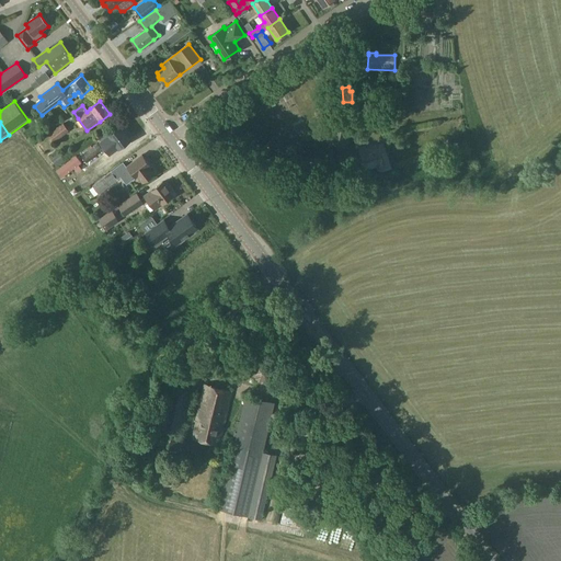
[(55,142),(69,132),(64,123),(48,135),(55,142)]
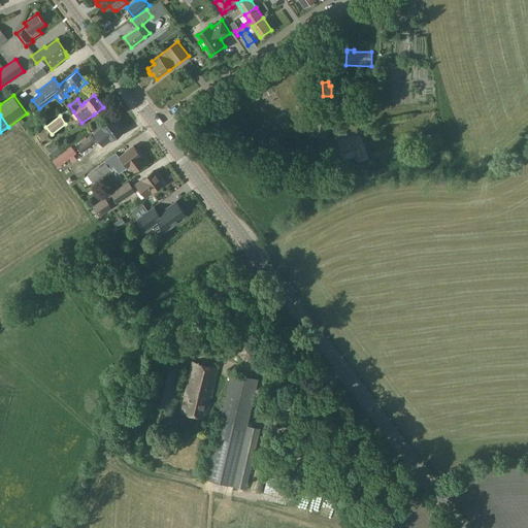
[(112,139),(123,131),(112,119),(103,126),(103,127),(97,132),(101,137),(107,133),(112,139)]
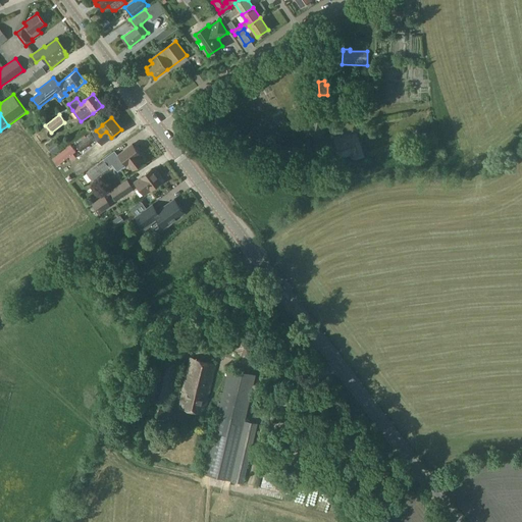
[(82,153),(97,141),(91,133),(75,145),(82,153)]
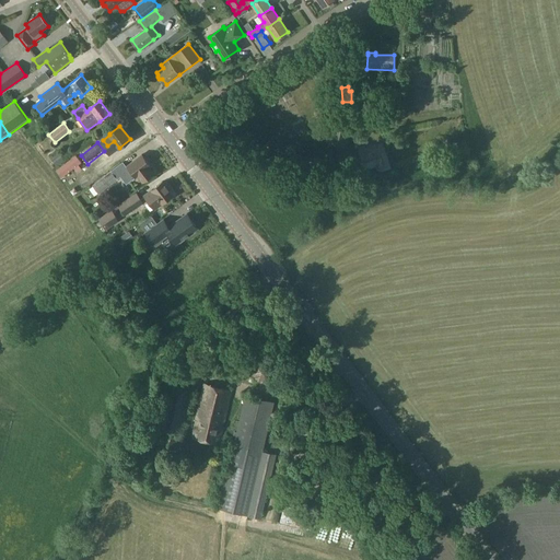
[(359,150),(364,170),(376,166),(377,171),(389,166),(383,142),(359,150)]
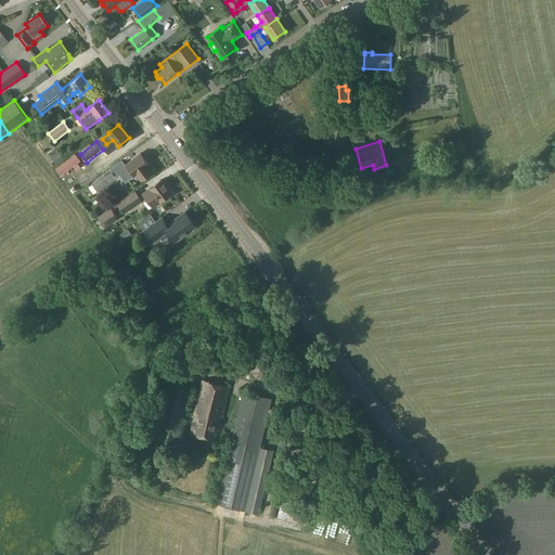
[(103,150),(112,157),(116,152),(107,145),(103,150)]
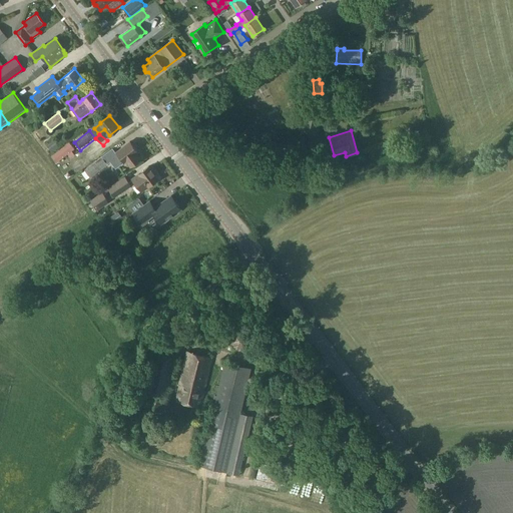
[(51,152),(59,146),(55,141),(47,147),(51,152)]
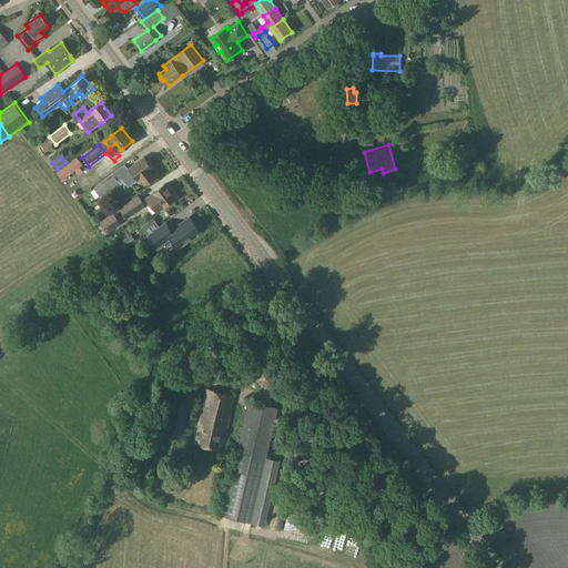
[(152,168),(143,156),(128,169),(129,169),(122,173),(131,184),(138,180),(143,184),(153,176),(149,170),(152,168)]
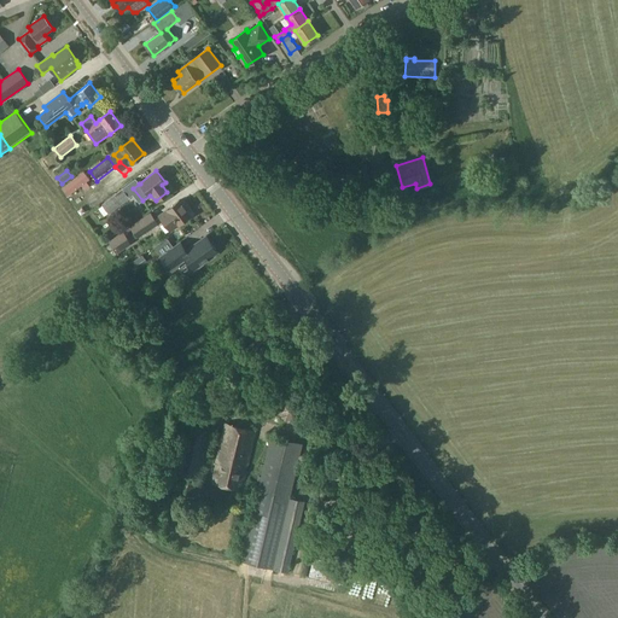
[(87,181),(89,179),(83,172),(62,188),(68,196),(81,185),(85,190),(89,185),(87,181)]
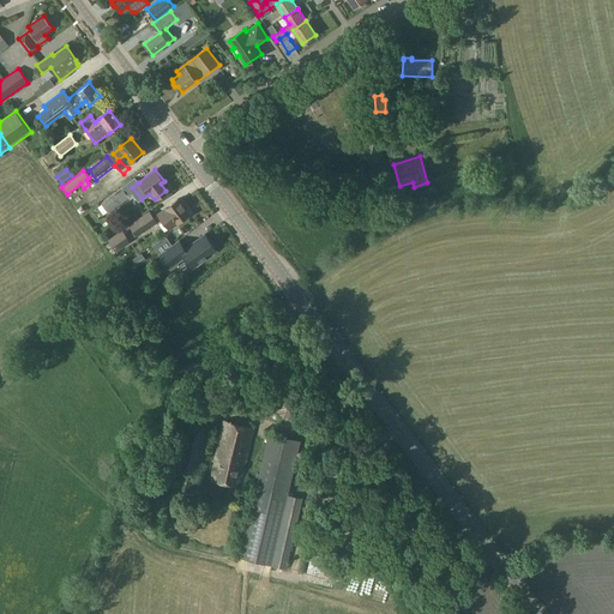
[(108,212),(130,197),(121,187),(101,203),(108,212)]
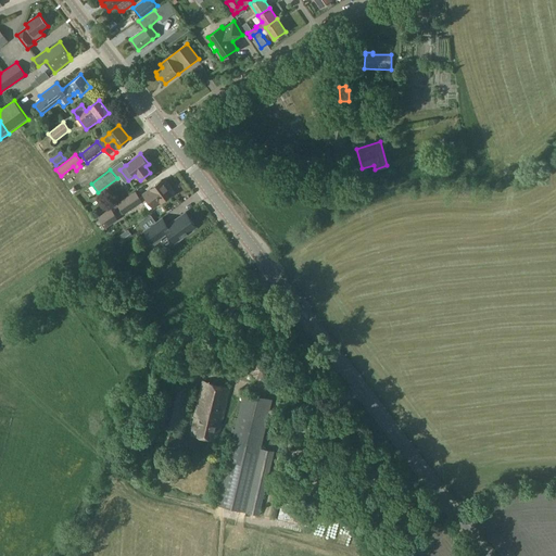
[(161,202),(172,193),(161,180),(142,196),(153,209),(162,202),(161,202)]
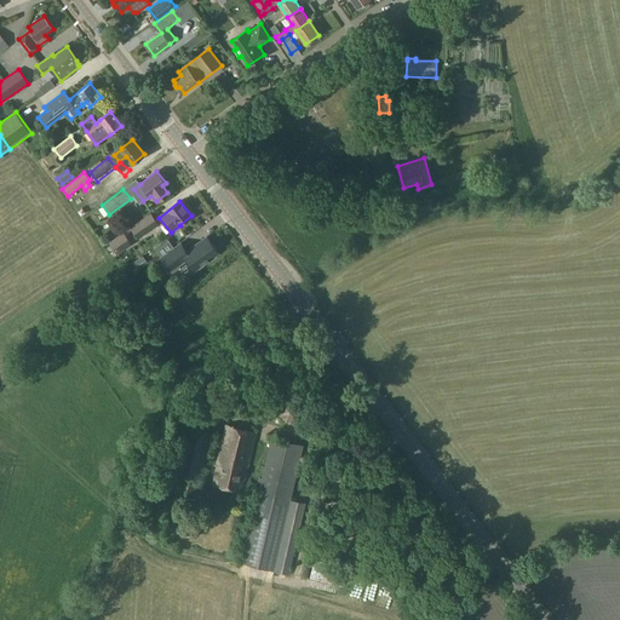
[(138,239),(159,225),(150,213),(130,227),(135,234),(133,235),(136,239),(137,239),(138,239)]
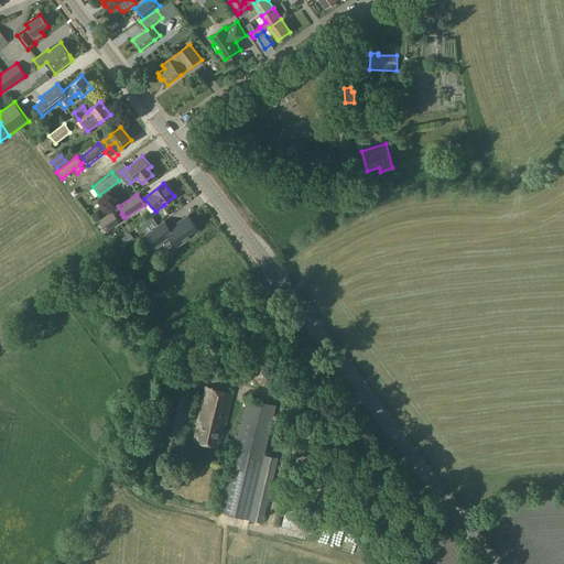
[(107,231),(120,223),(112,210),(99,220),(107,231)]
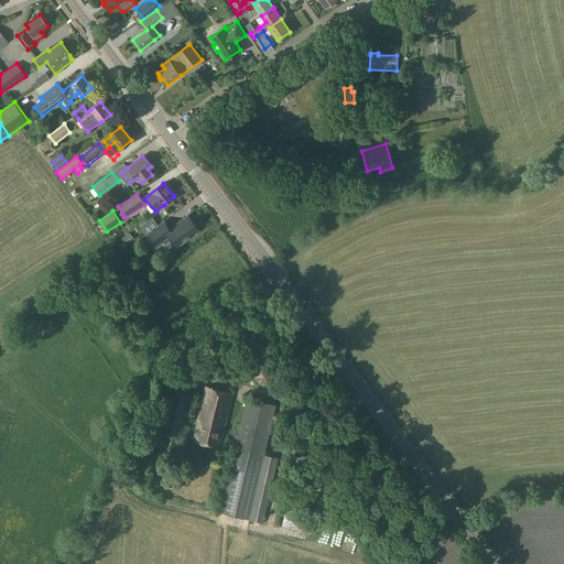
[(164,221),(147,234),(155,247),(155,246),(153,241),(159,237),(162,241),(170,236),(177,246),(180,243),(181,245),(185,241),(184,240),(190,236),(191,238),(197,232),(196,231),(198,230),(188,215),(170,229),(164,221)]
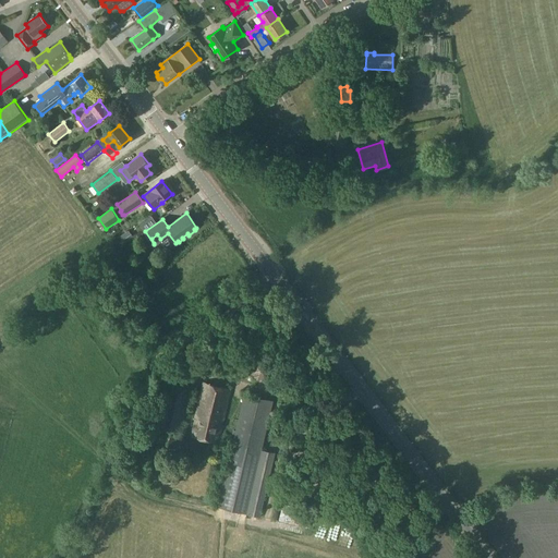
[(111,242),(114,246),(123,241),(125,244),(134,238),(129,230),(120,235),(119,232),(109,238),(109,239),(108,240),(110,243),(111,242)]
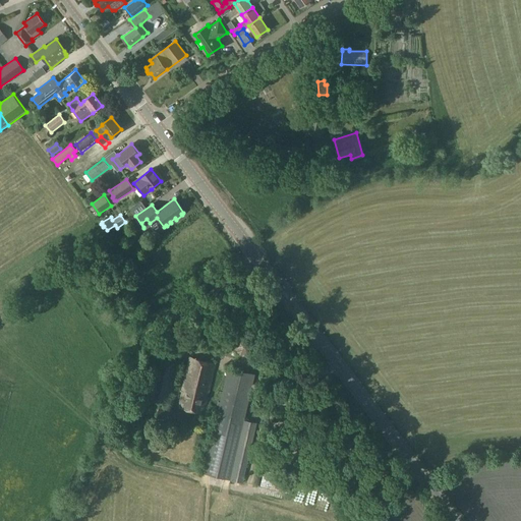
[(137,246),(133,250),(140,259),(145,256),(137,246)]
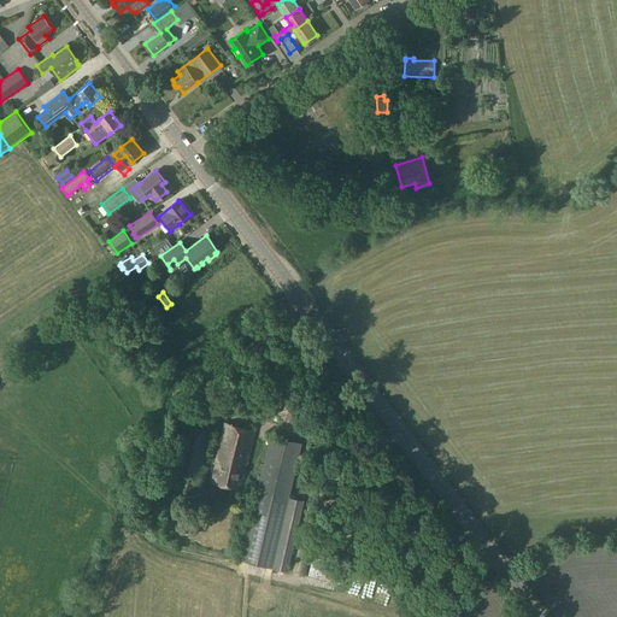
[(292,398),(280,400),(276,411),(285,419),(295,417),(299,406),(292,398)]
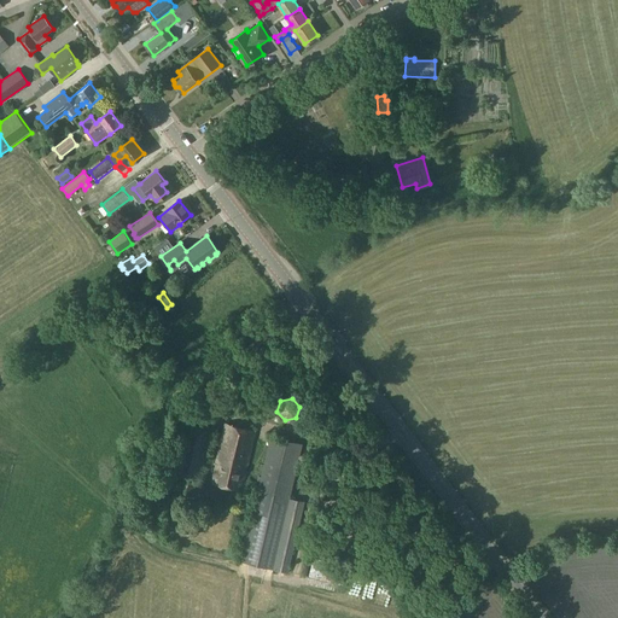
[(213,483),(243,489),(256,431),(226,424),(213,483)]
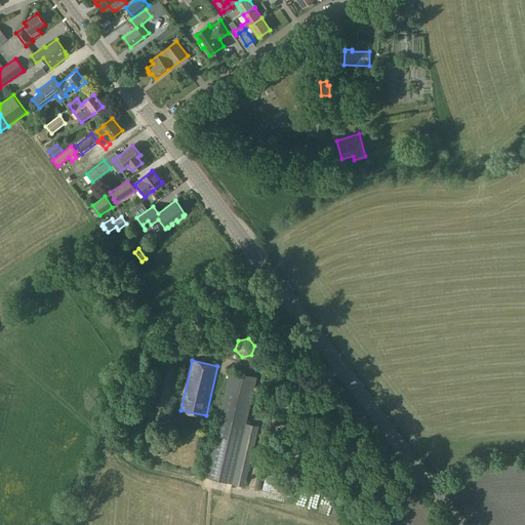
[(230,371),(205,477),(245,487),(258,427),(246,423),(257,377),(230,371)]
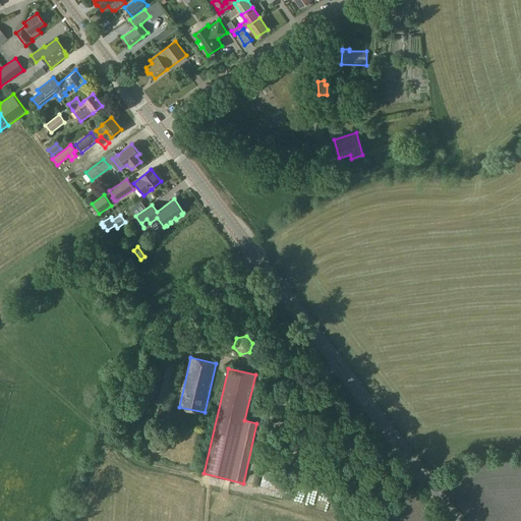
[(303,512),(302,520),(320,520),(321,514),(303,512)]
